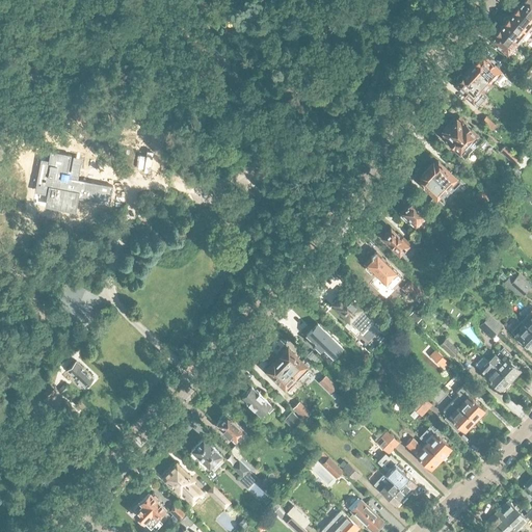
[(531,0),(522,0),(517,5),(531,17),(531,0)]
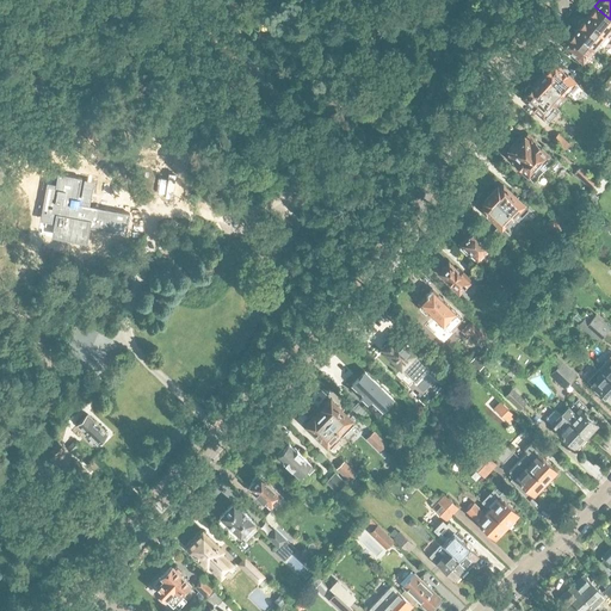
[(610,31),(609,30),(610,26),(610,19),(594,6),(593,6),(590,7),(588,11),(588,13),(585,18),(605,35),(604,36),(610,41),(610,31)]
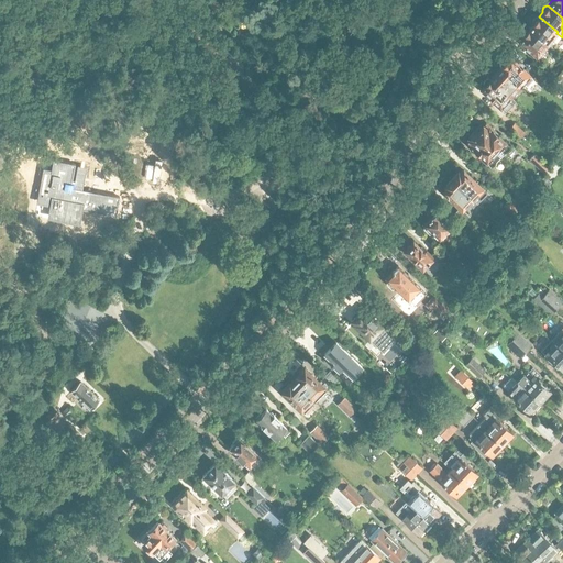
[(556,33),(558,32),(539,17),(538,17),(537,18),(533,19),(532,22),(533,23),(529,28),(529,29),(548,44),(556,33)]
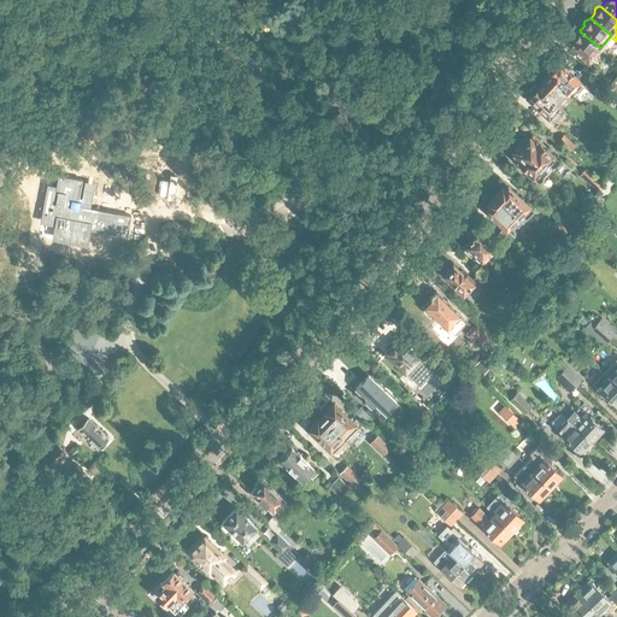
[(588,62),(600,48),(580,31),(577,31),(574,33),(573,36),(574,39),(568,45),(588,62)]
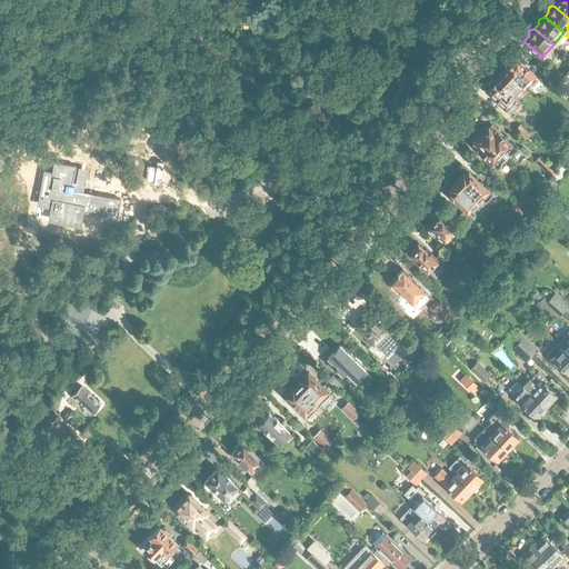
[(539,80),(535,76),(516,58),(513,60),(510,60),(508,60),(506,61),(506,62),(506,65),(506,68),(526,86),(528,82),(532,86),(539,80)]
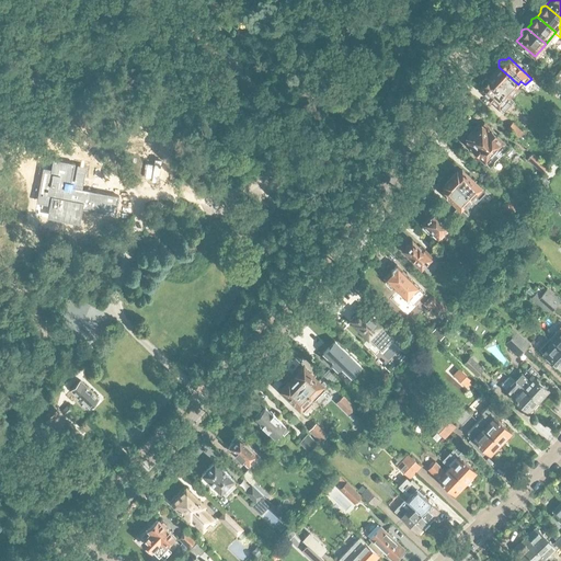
[(508,95),(518,84),(499,67),(490,78),(508,95)]
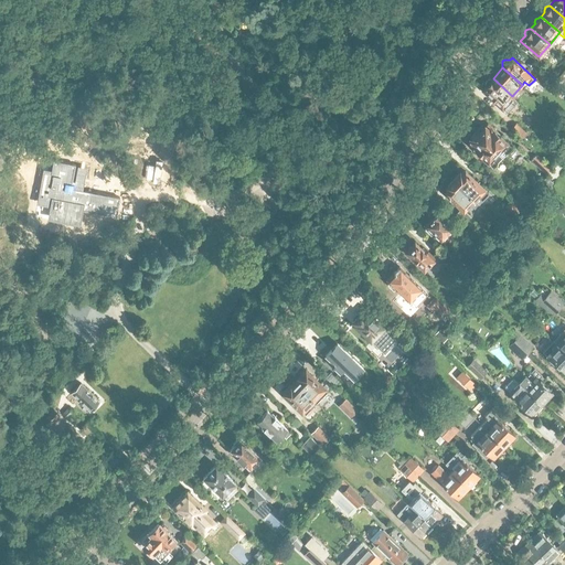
[(512,96),(493,78),(489,78),(487,78),(486,81),(484,83),(486,86),(483,89),(502,106),(508,112),(518,100),(512,96)]
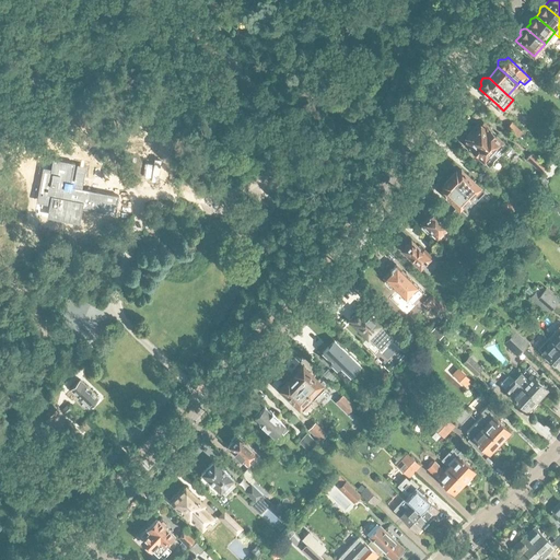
[(553,95),(558,90),(546,78),(540,83),(553,95)]
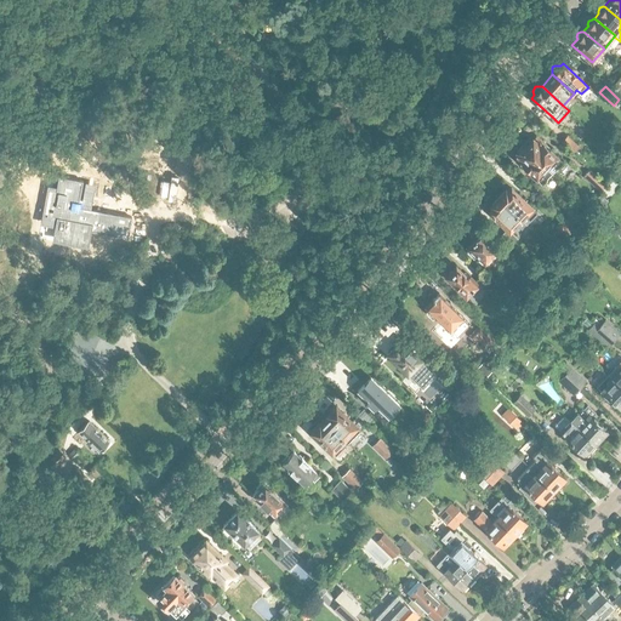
[(523,144),(552,172),(558,166),(563,161),(535,136),(531,140),(529,137),(523,144)]
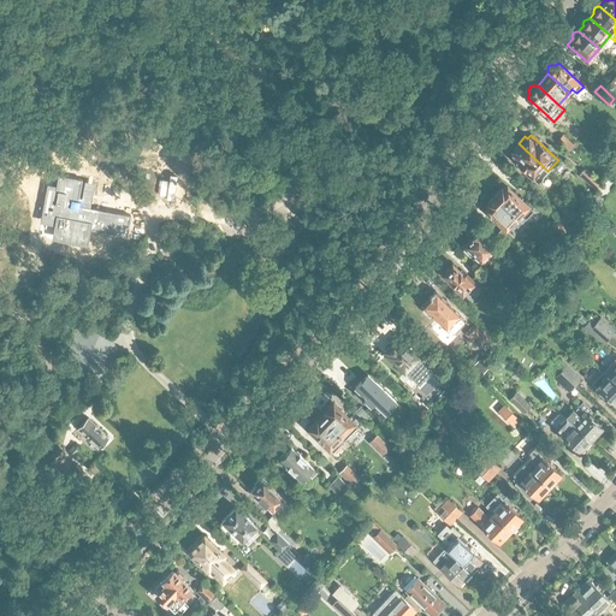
[(563,135),(557,141),(568,152),(574,144),(563,135)]
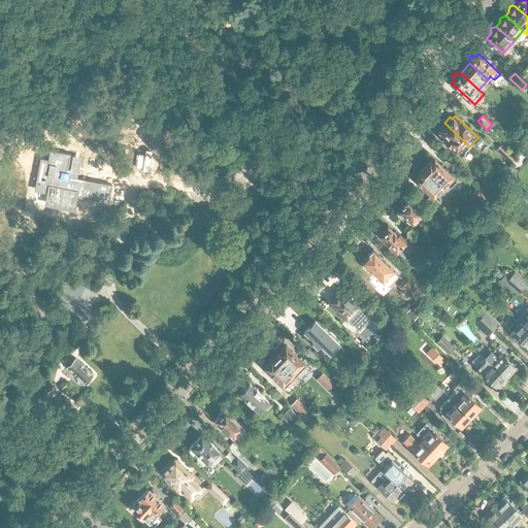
[(464,152),(469,146),(444,123),(439,129),(441,130),(437,134),(461,156),(465,152),(464,152)]
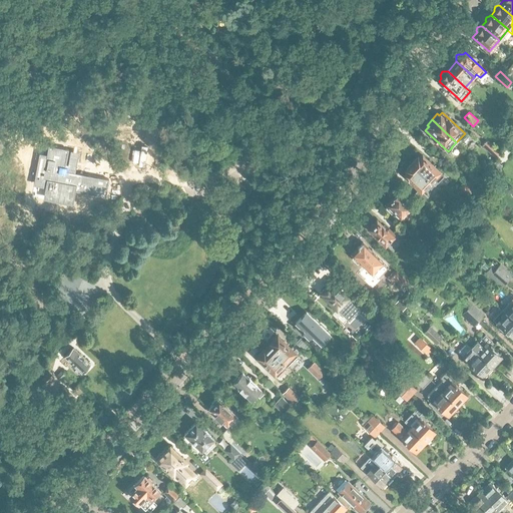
[(496,157),(500,152),(487,140),(482,144),(496,157)]
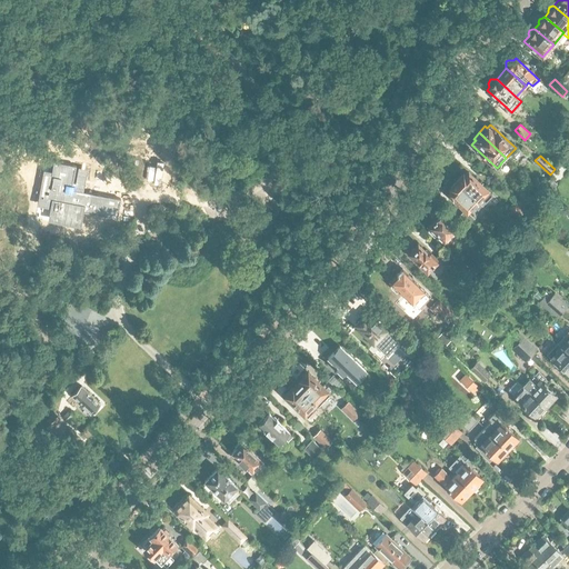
[(72,189),(76,170),(53,166),(47,200),(57,202),(55,217),(77,220),(79,209),(118,216),(121,198),(83,191),(85,188),(77,187),(76,190),(72,189)]
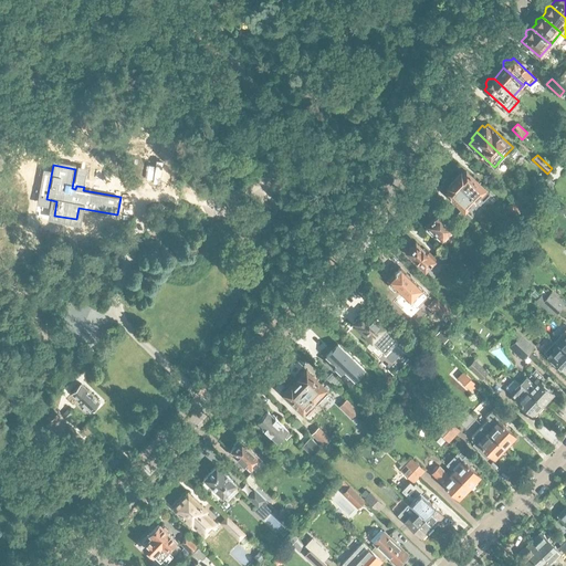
[(454,180),(474,199),(480,203),(489,194),(465,171),(462,176),(461,174),(454,180)]
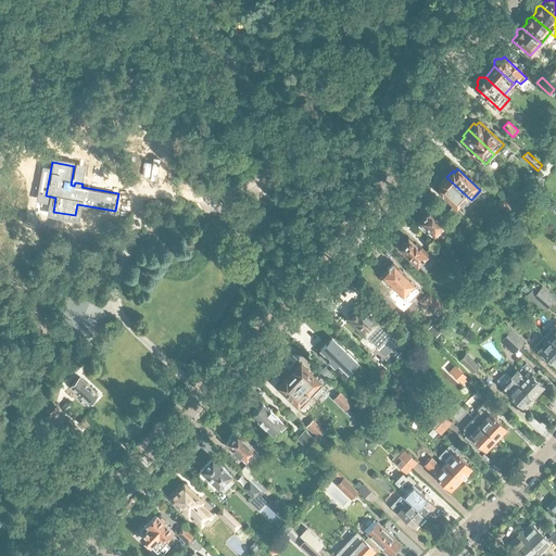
[(544,180),(538,175),(533,179),(540,185),(544,180)]
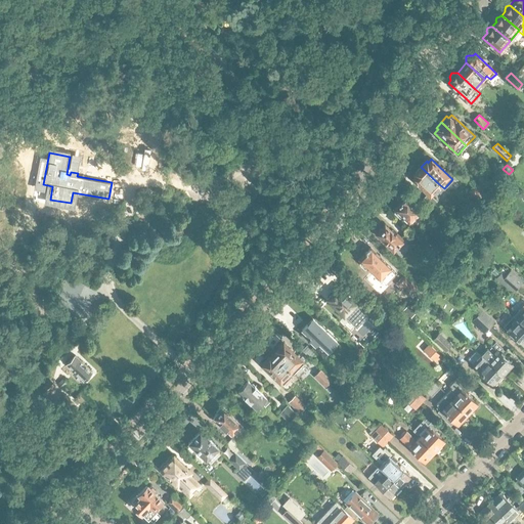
[(430,194),(439,184),(421,167),(415,173),(416,174),(412,178),(428,192),(422,200),(430,208),(437,201),(430,194)]
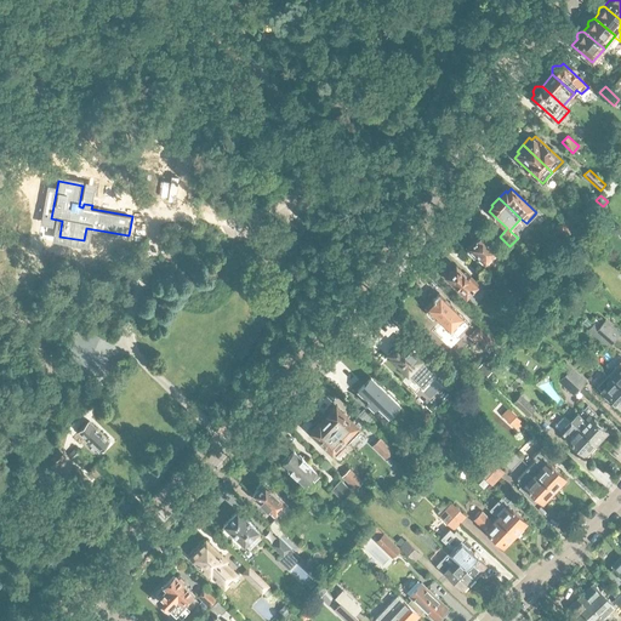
[(576,224),(582,218),(571,206),(564,214),(567,216),(563,221),(573,231),(577,226),(576,224)]
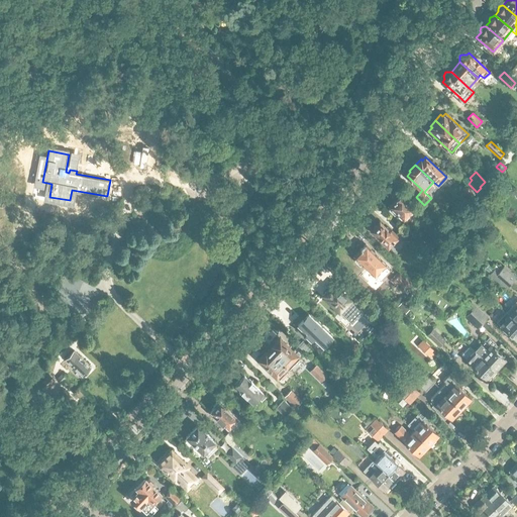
[(477,192),(469,184),(468,183),(462,189),(473,199),(478,193),(477,192)]
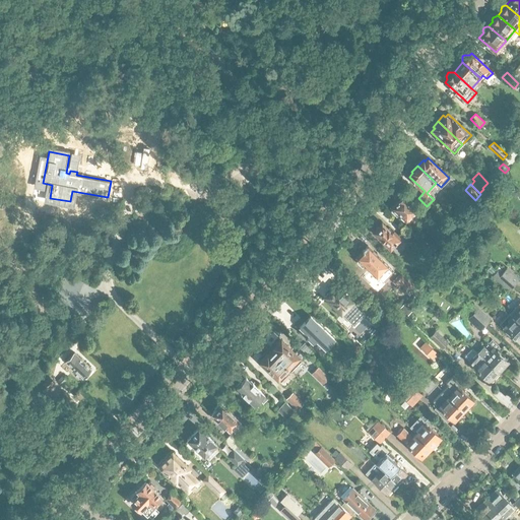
[(417,209),(403,195),(392,206),(406,220),(417,209)]
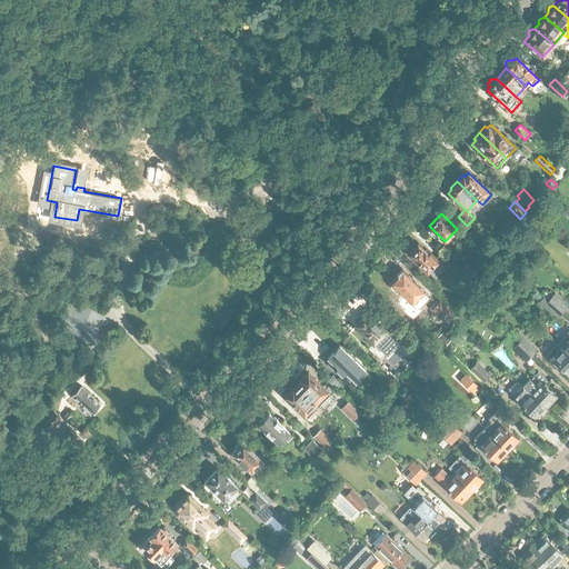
[(418,243),(409,252),(428,270),(436,261),(436,260),(437,259),(430,253),(429,255),(418,243)]
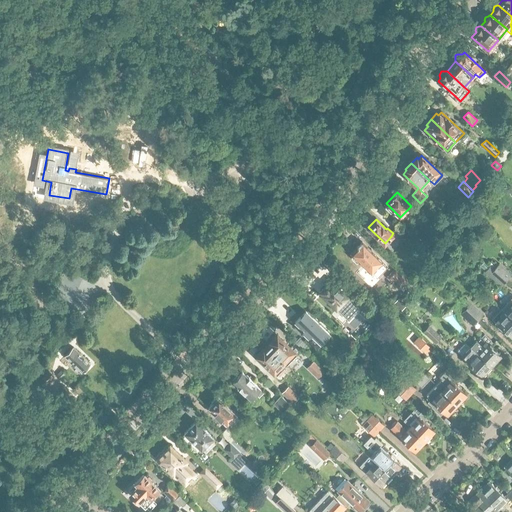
[(396,227),(391,231),(401,241),(405,236),(396,227)]
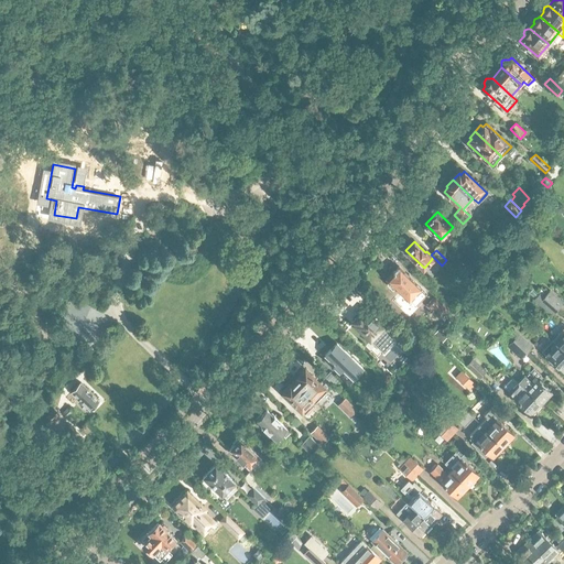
[(394,273),(388,280),(390,282),(388,284),(393,289),(396,286),(410,301),(421,289),(399,267),(393,273),(394,273)]
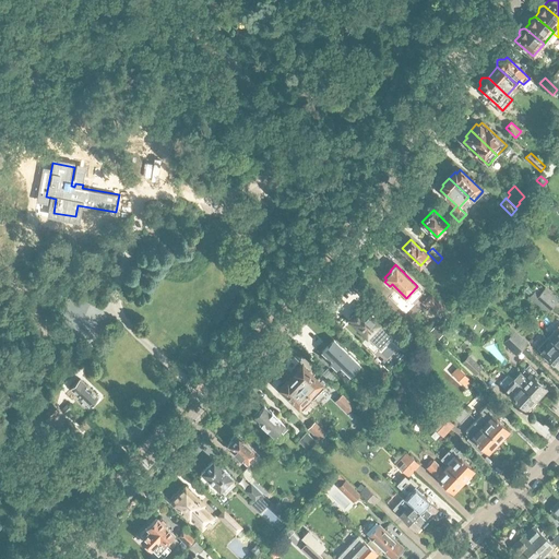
[(539,295),(535,290),(527,285),(523,289),(531,295),(530,296),(548,311),(552,306),(539,294),(539,295)]
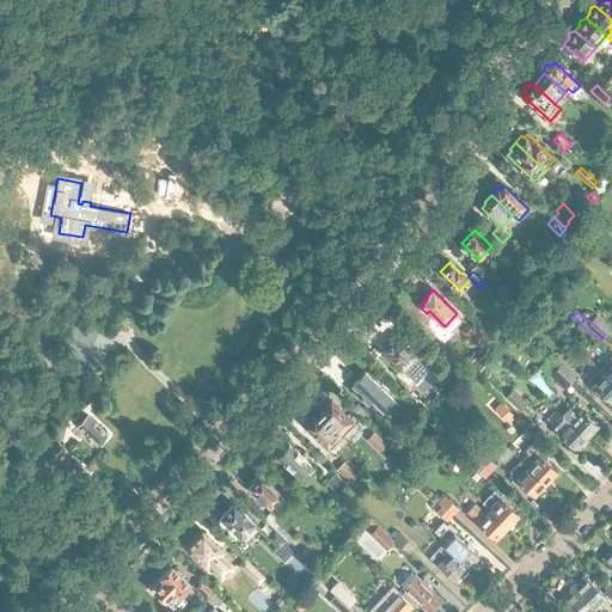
[(605,335),(611,329),(597,316),(591,322),(605,335)]
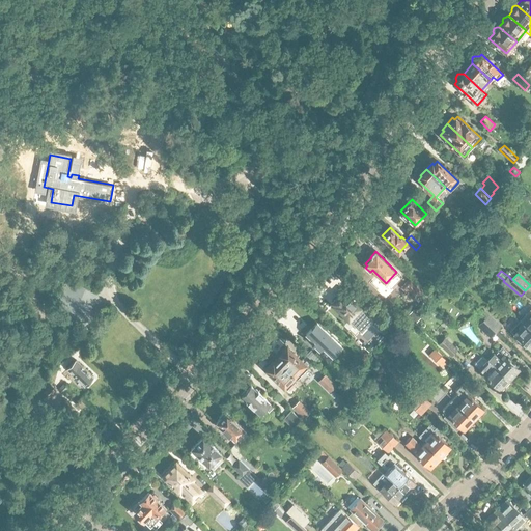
[(426,294),(422,290),(411,279),(401,287),(414,299),(415,298),(418,302),(426,294)]
